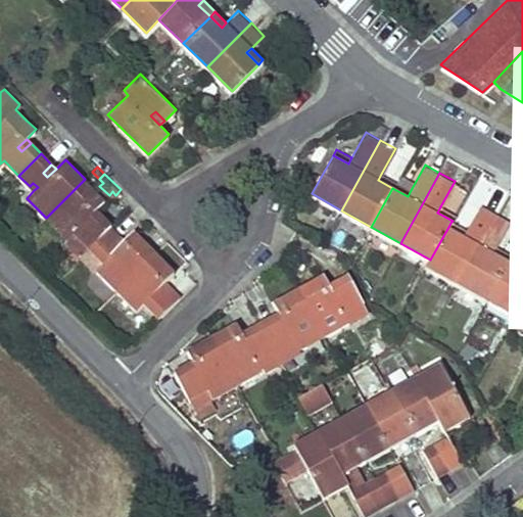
[(381,174),(378,180),(392,188),(396,182),(381,174)]
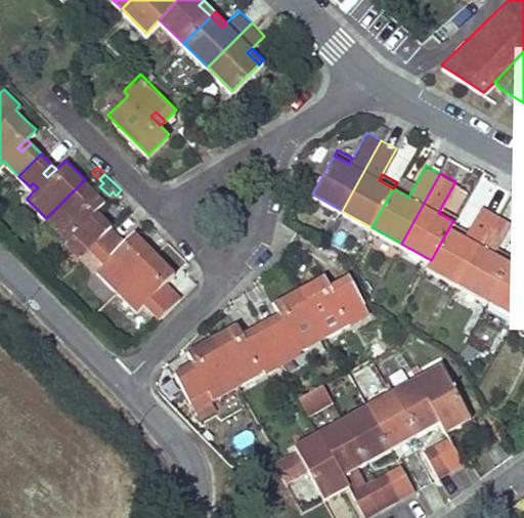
[(85,179),(46,218),(67,239),(74,231),(89,247),(111,224),(100,213),(91,222),(87,218),(96,209),(105,200),(85,179)]
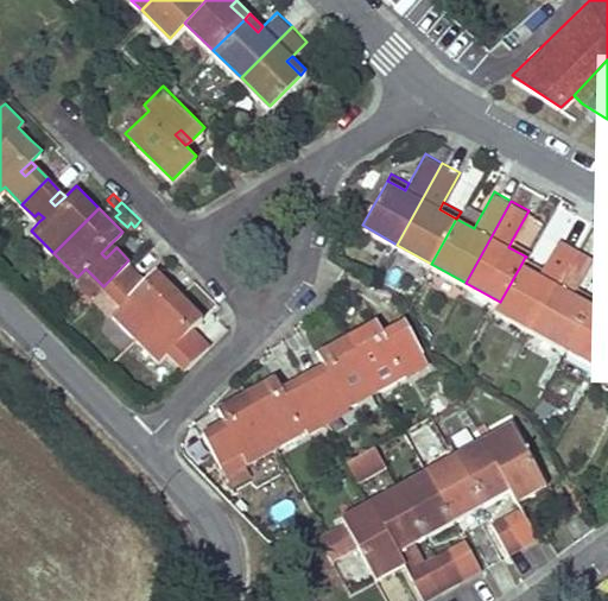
[(456,219),(474,228),(477,221),(461,212),(456,219)]
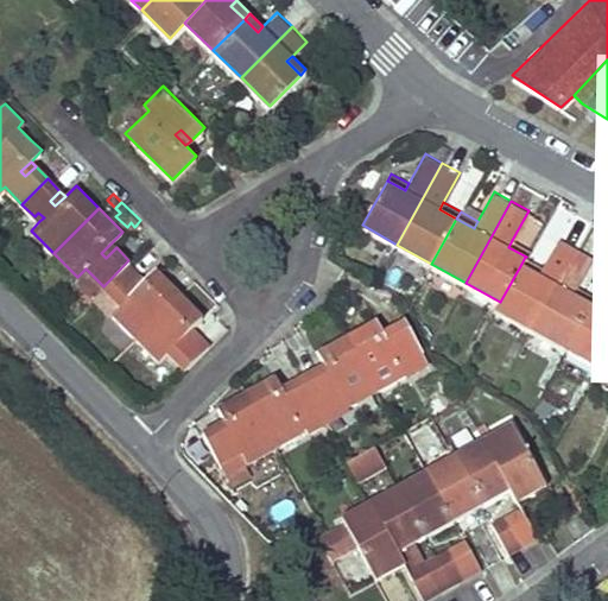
[(500,302),(496,309),(531,328),(576,247),(558,238),(543,267),(539,273),(521,264),(500,302)]
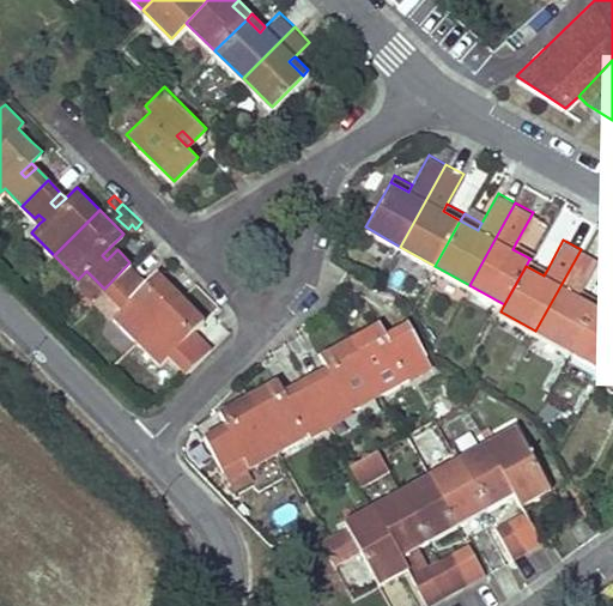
[(516,242),(513,249),(530,259),(534,252),(516,242)]
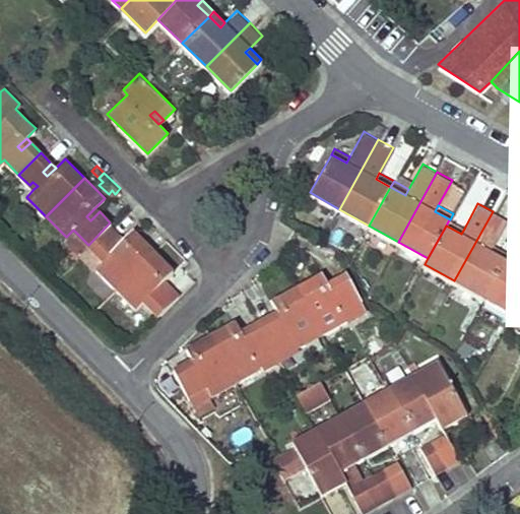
[(86,216),(90,220),(100,211),(95,207),(86,216)]
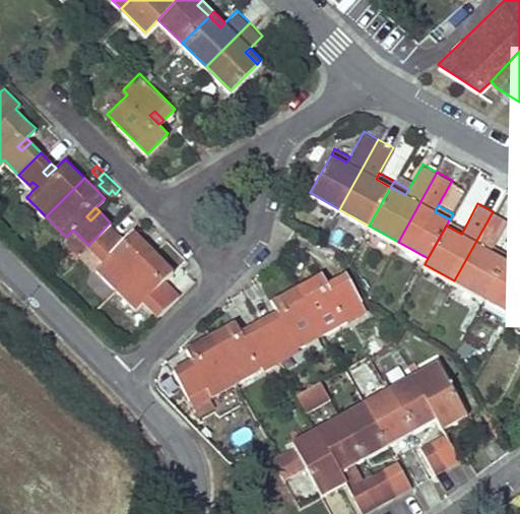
[(493,211),(454,280),(483,297),(505,258),(490,250),(494,245),(508,219),(493,211)]
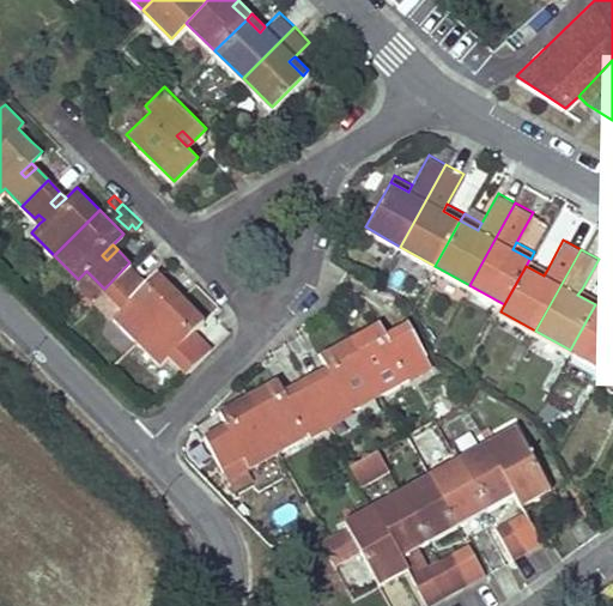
[(529,259),(526,266),(544,276),(547,270),(529,259)]
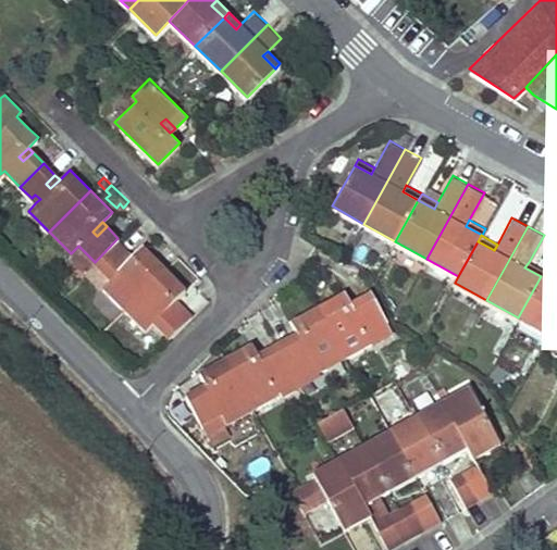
[(118,238),(95,262),(106,273),(110,270),(114,274),(102,285),(124,307),(165,265),(144,244),(134,253),(124,263),(120,259),(130,249),(125,246),(118,238)]
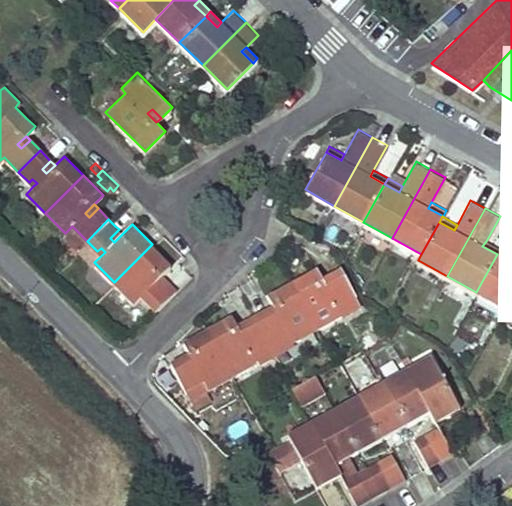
[(65,233),(80,248),(87,241),(72,226),(65,233)]
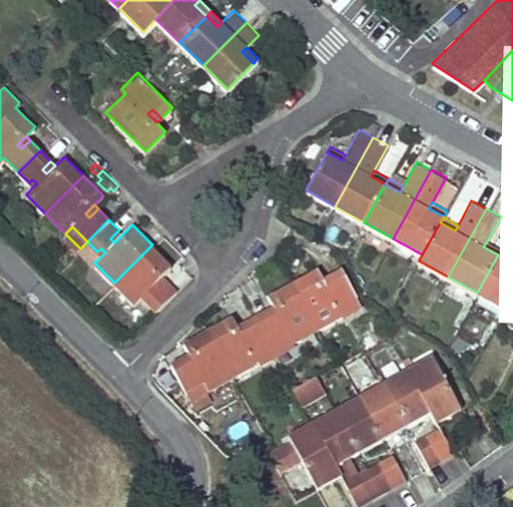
[(110,238),(114,242),(123,233),(119,229),(110,238)]
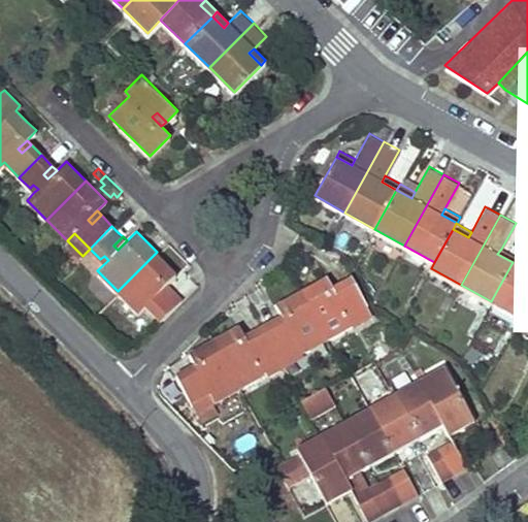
[(90,249),(83,256),(97,270),(108,260),(104,256),(100,259),(90,249)]
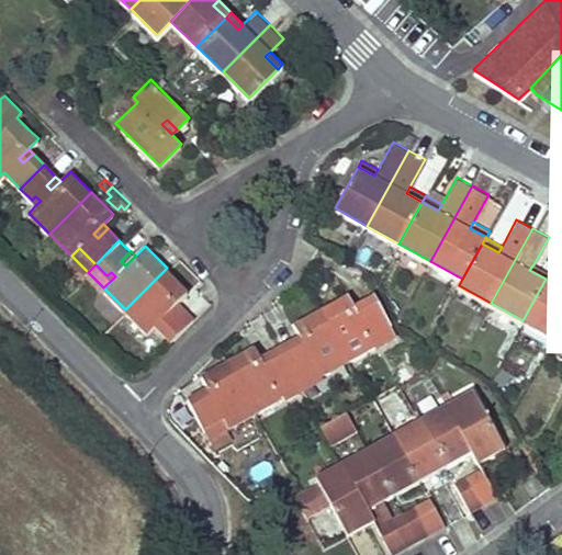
[(534,264),(529,270),(546,279),(549,273),(534,264)]
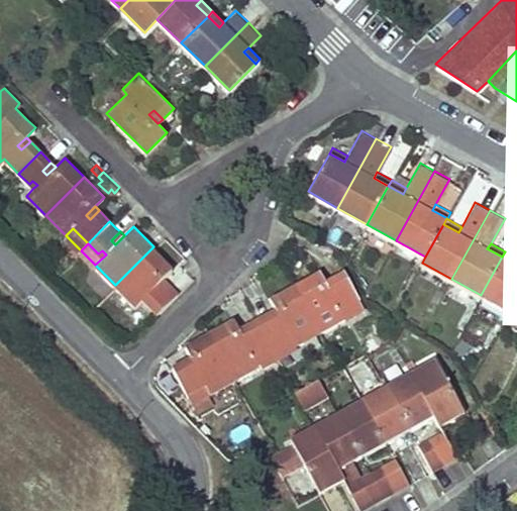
[(153,246),(115,285),(134,305),(141,298),(156,312),(178,291),(168,280),(159,289),(154,285),(164,276),(173,267),(153,246)]
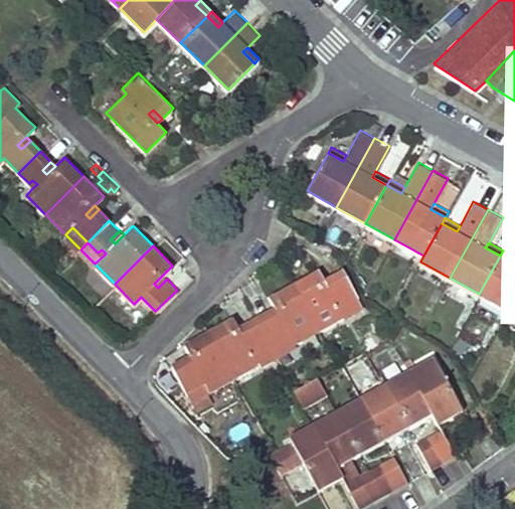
[(500,256),(514,264),(514,262),(514,256),(503,250),(500,256)]
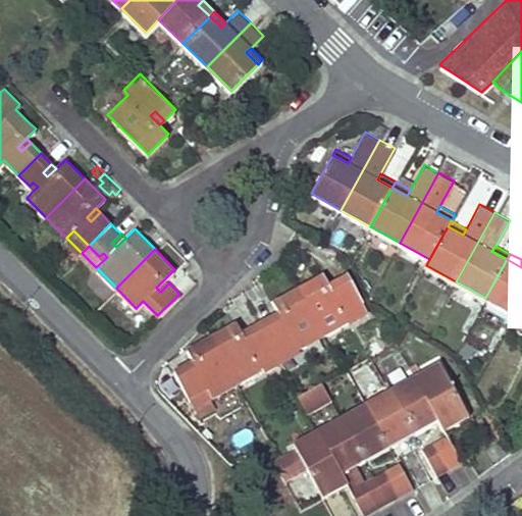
[(507,259),(485,298),(515,314),(521,300),(521,265),(521,267),(507,259)]
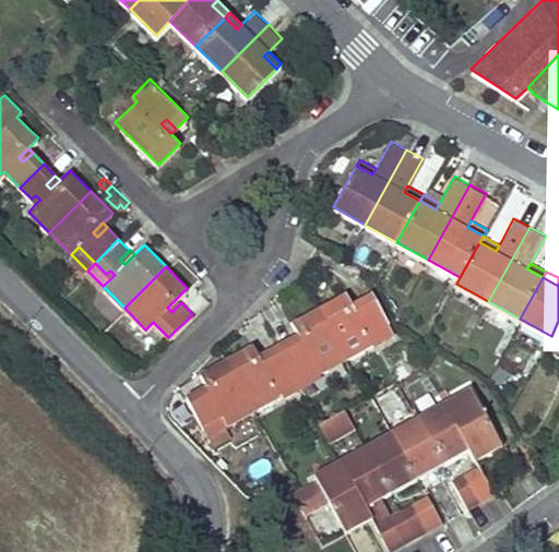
[(319,306),(346,356),(372,342),(368,333),(388,321),(371,291),(357,300),(364,311),(358,314),(352,303),(345,291),(339,295),(319,306)]
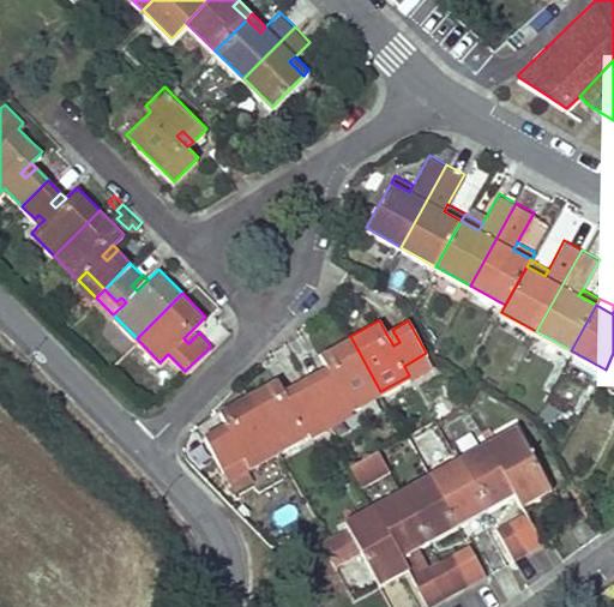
[(184,338),(188,343),(199,332),(194,328),(184,338)]
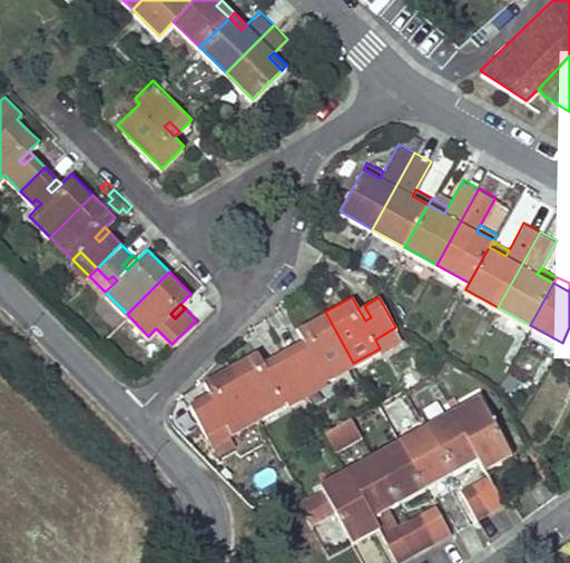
[(359,309),(365,320),(371,317),(364,306),(359,309)]
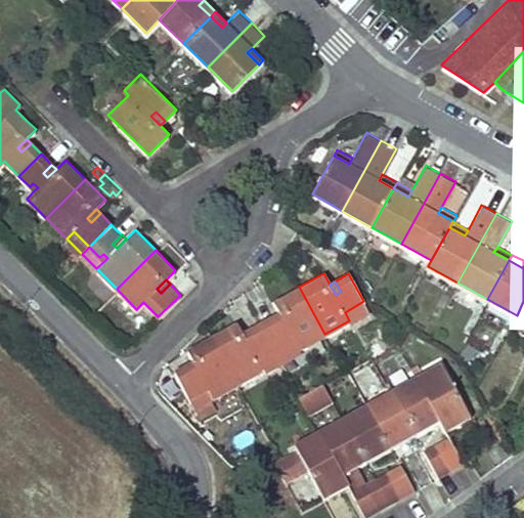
[(261,322),(276,350),(290,342),(287,338),(293,335),(300,348),(324,334),(299,287),(288,293),(273,301),(279,312),(286,322),(280,326),(274,314),(261,322)]
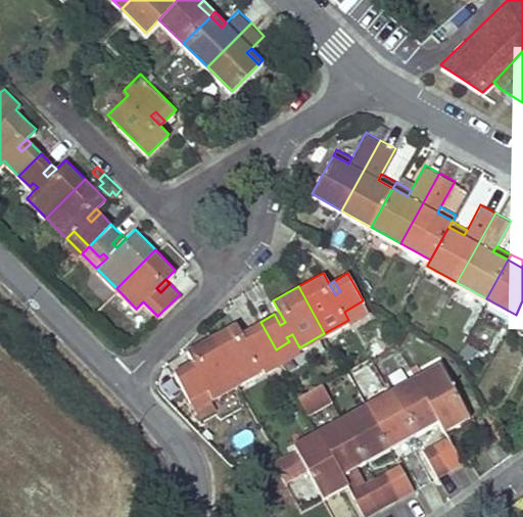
[(344,312),(348,320),(368,310),(363,300),(344,312)]
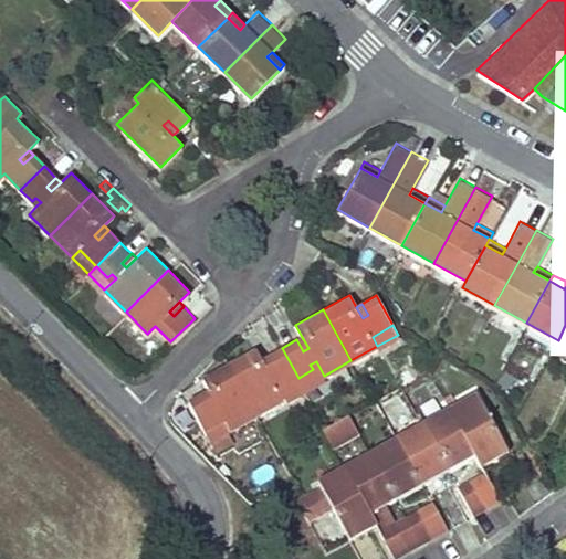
[(296,339),(303,351),(308,348),(302,337),(296,339)]
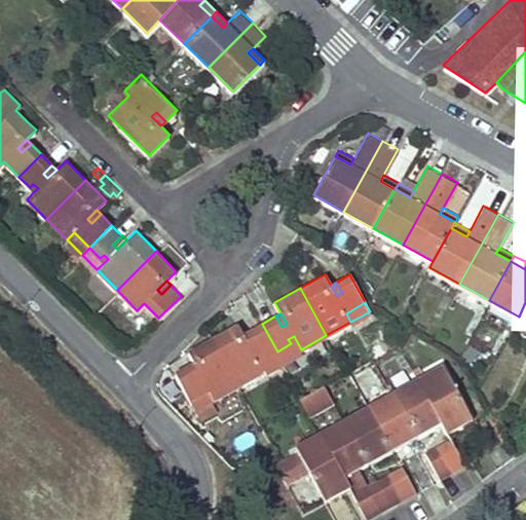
[(213,336),(239,383),(264,370),(259,362),(277,351),(262,324),(249,331),(256,341),(250,344),(243,333),(237,323),(213,336)]
